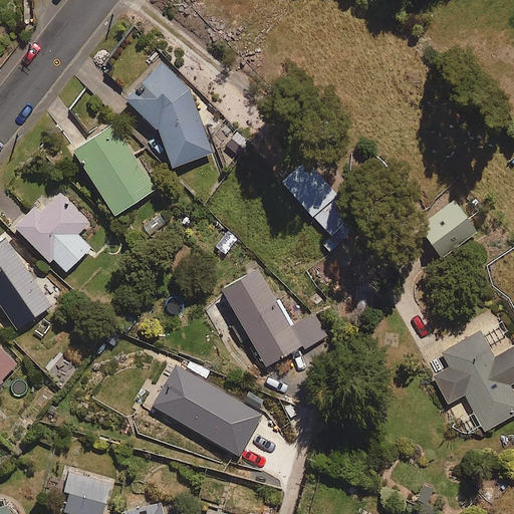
[(188,91),(165,66),(160,71),(158,70),(127,101),(160,135),(174,171),(214,155),(188,91)]
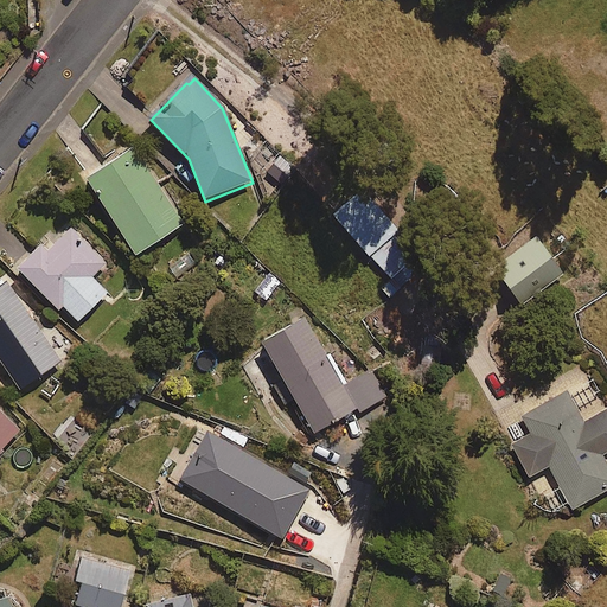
[(184,227),(134,149),(87,180),(138,257),(184,227)]
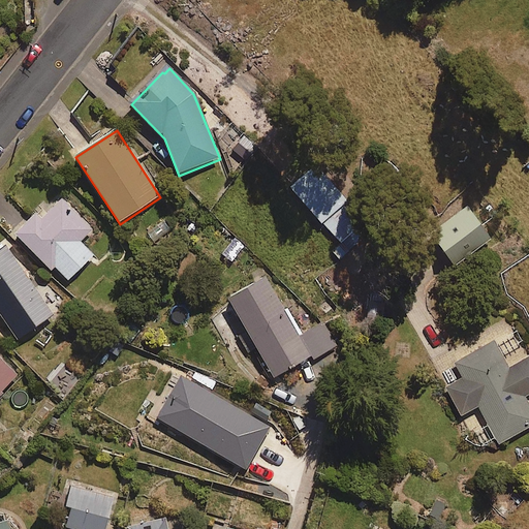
[(344,199),(314,167),(290,189),(343,245),(334,253),(340,260),(368,234),(340,204),(344,199)]
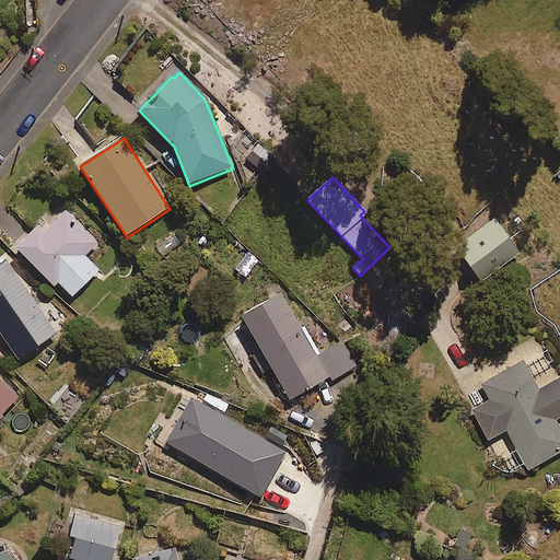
[(98,243),(60,206),(18,251),(70,302),(100,271),(85,257),(98,243)]
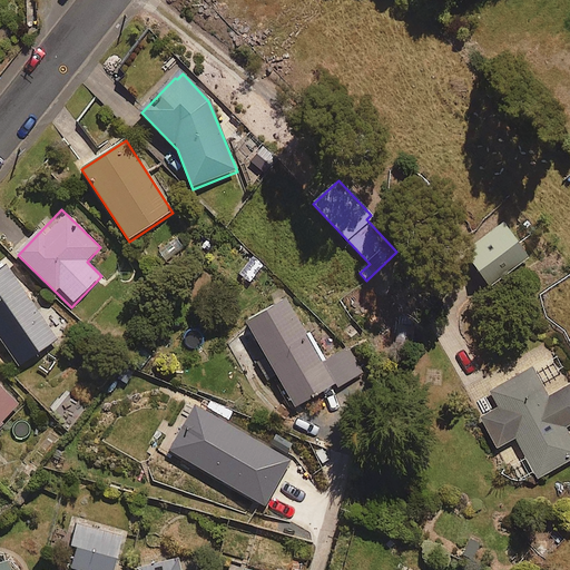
[(529,257),(503,224),(464,253),(490,287),(529,257)]
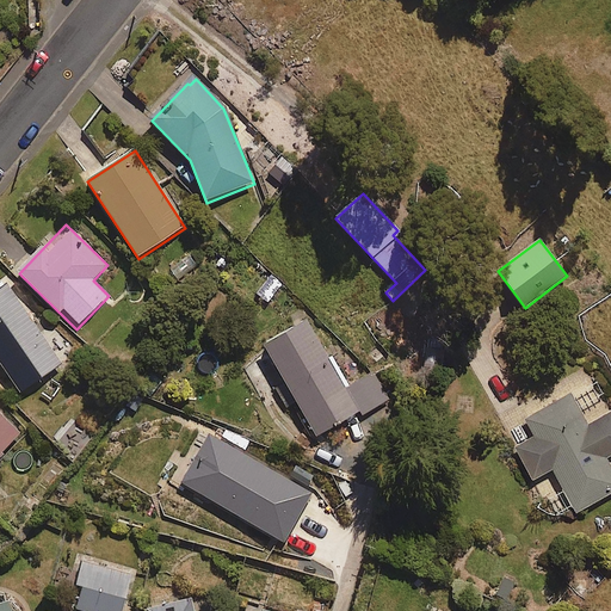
[(59,360),(4,282),(0,283),(0,363),(18,389),(59,360)]
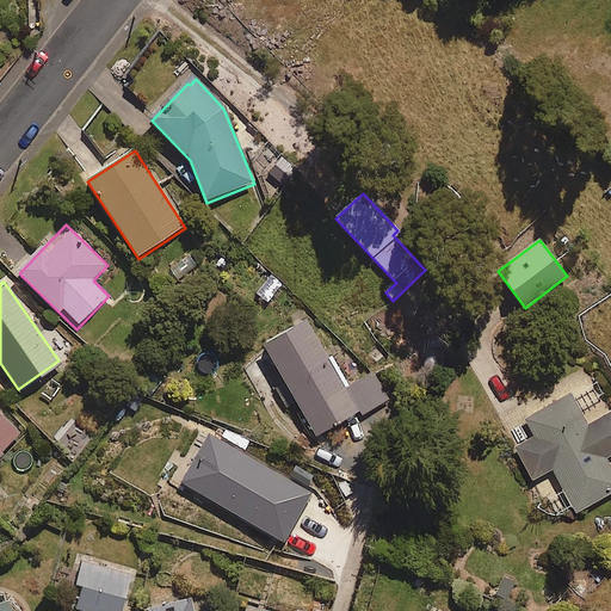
[(359,406),(307,316),(265,340),(318,431),(359,406)]
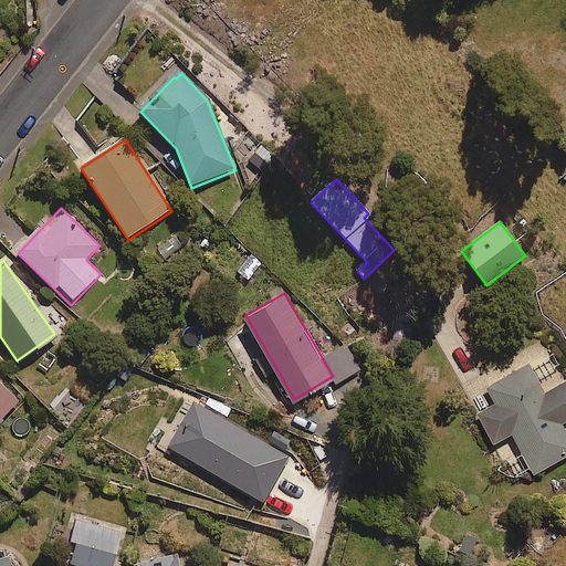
[(565,383),(546,395),(530,367),(489,391),(498,407),(479,418),(495,447),(513,437),(535,475),(565,458),(565,432),(562,426),(565,422),(565,383)]
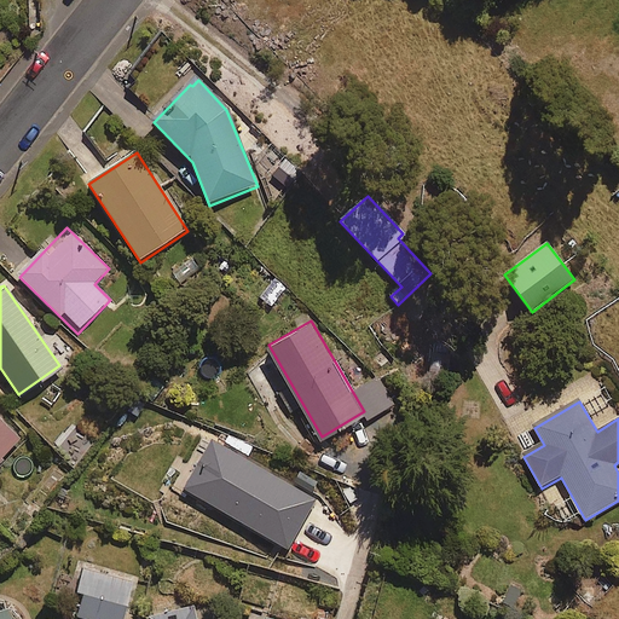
[(0,464),(22,441),(0,421),(0,464)]
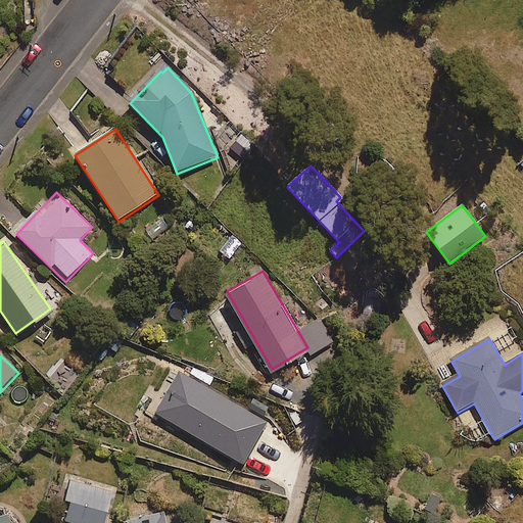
[(268,424),(182,375),(158,417),(244,467),(268,424)]
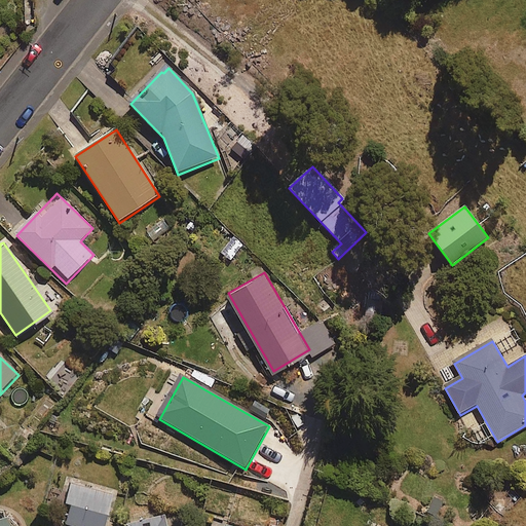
[(107,525),(114,498),(72,487),(62,525),(107,525)]
